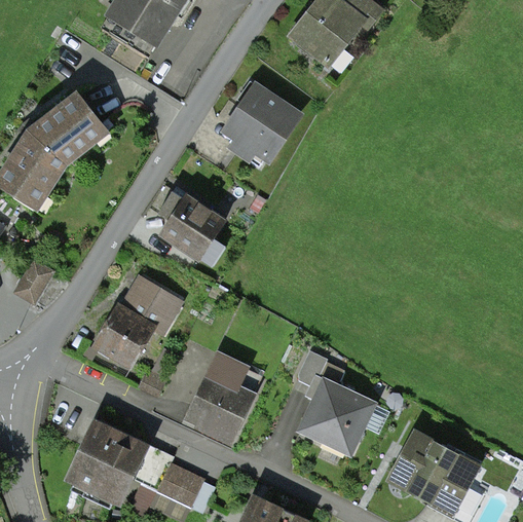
[(145,54),(179,0),(112,0),(98,24),(145,54)]
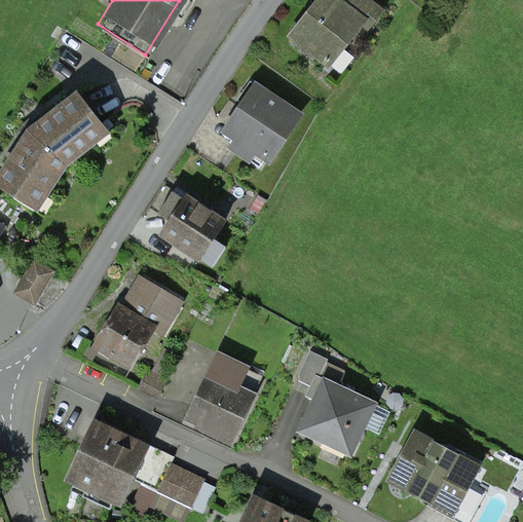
[(315,0),(291,32),(325,59),(358,17),(364,23),(377,6),(369,0),(341,0),(340,2),(337,0),(315,0)]
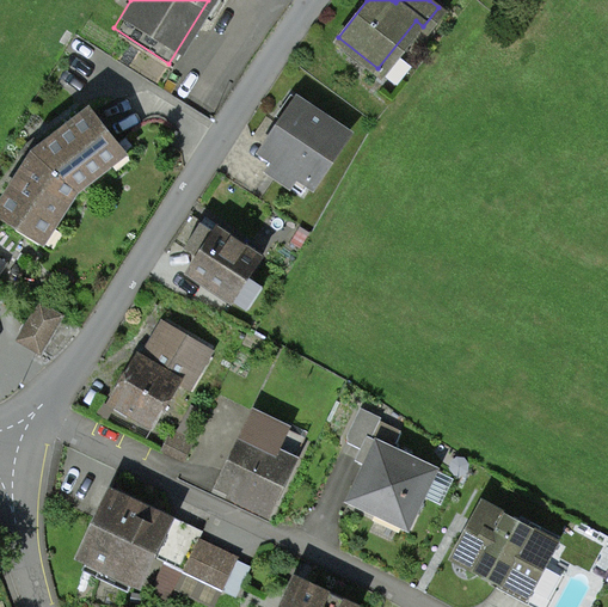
[(351,138),(290,97),(244,164),(305,206),(351,138)]
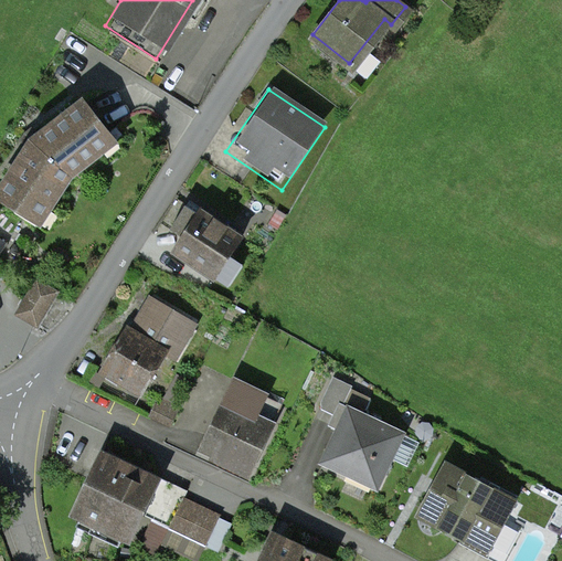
[(67,172),(113,137),(81,96),(33,135),(29,137),(0,182),(0,194),(38,220),(67,172)]
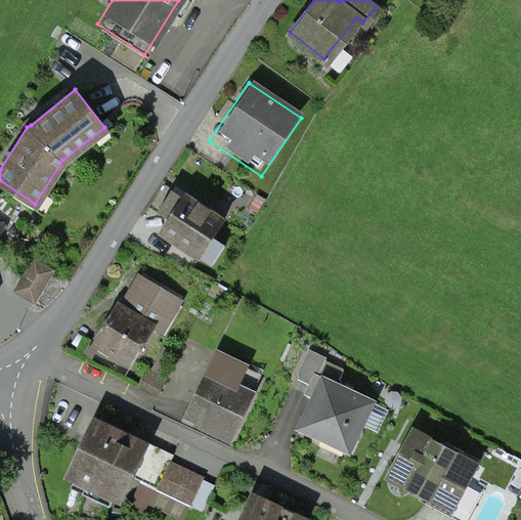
[(167,216),(159,229),(197,254),(209,262),(222,243),(210,234),(222,216),(184,190),(181,195),(175,190),(170,187),(156,208),(167,216)]
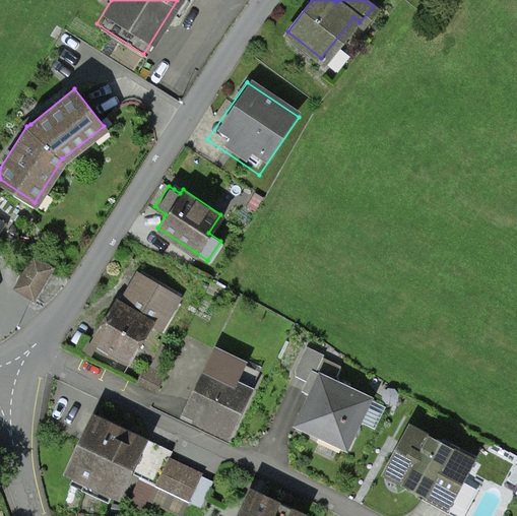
[(31,254),(13,284),(31,295),(50,265),(31,254)]
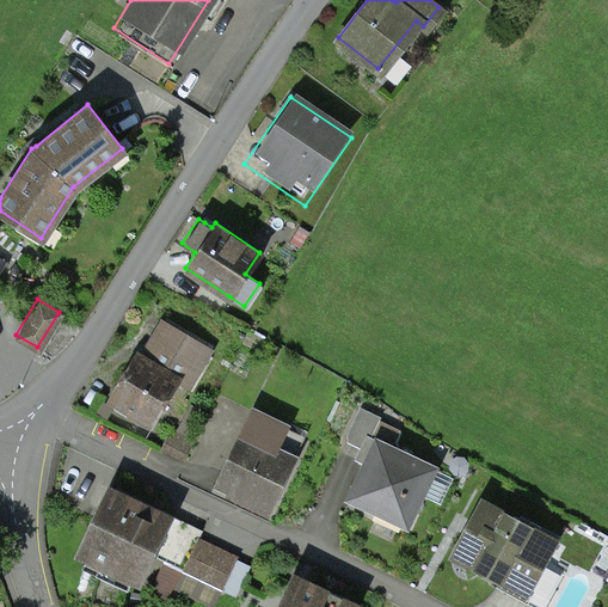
[(159,322),(140,355),(176,376),(186,382),(206,349),(159,322)]
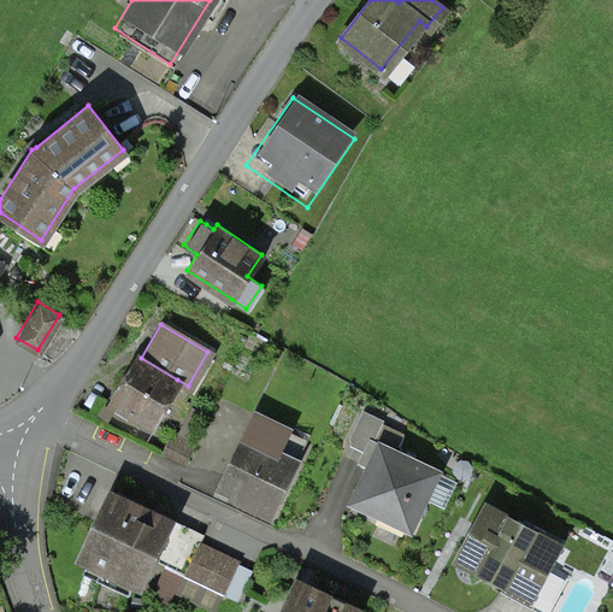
[(127,372),(110,400),(149,424),(177,380),(141,358),(137,355),(127,372)]
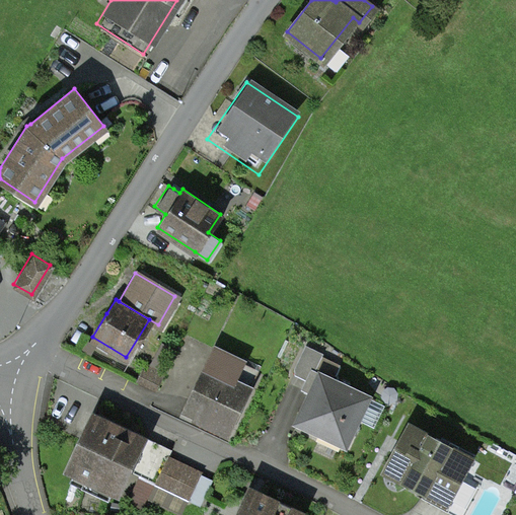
[(253,387),(207,364),(182,412),(229,435),(253,387)]
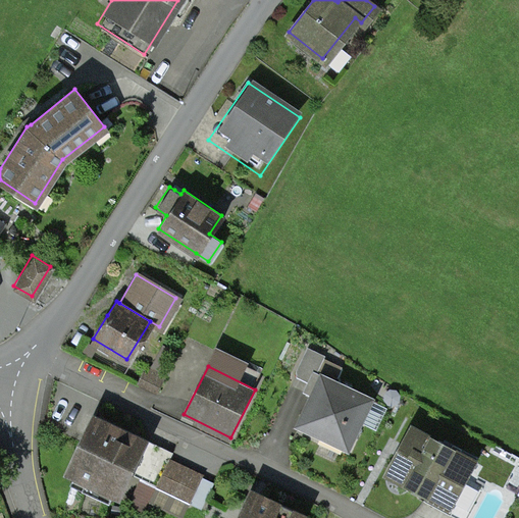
[(371,398),(313,372),(290,427),(348,452),(371,398)]
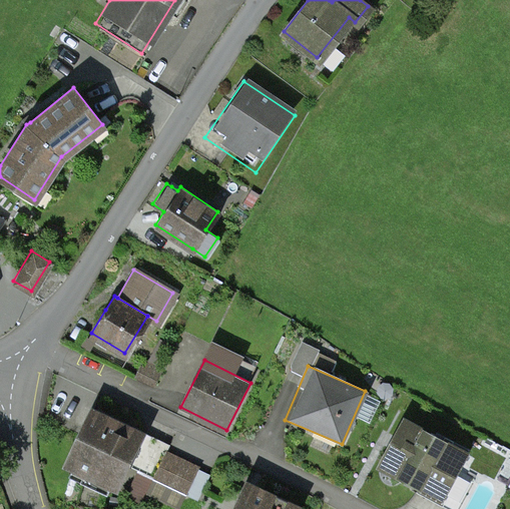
[(492,508),(509,465),(509,449),(406,407),(379,474),(465,508),(492,508)]
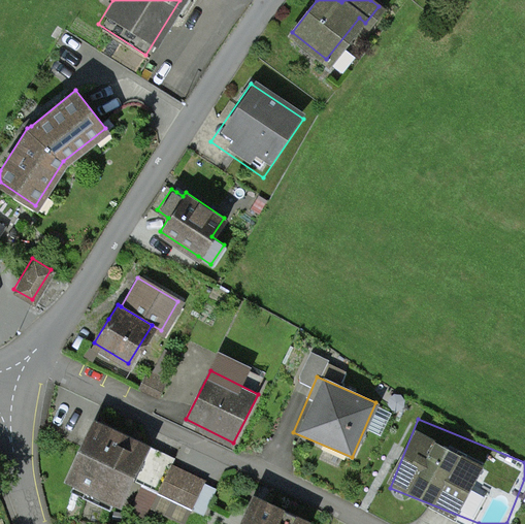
[(150,445),(97,420),(67,484),(120,508),(150,445)]
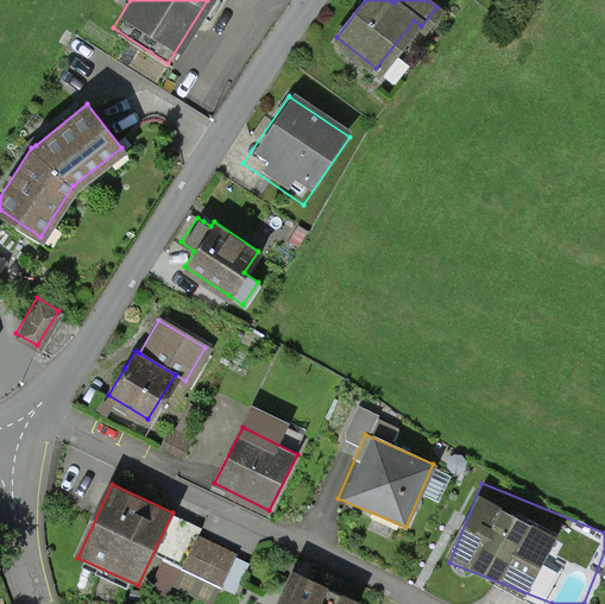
[(292,570),(277,603),(348,603),(353,596),(292,570)]
